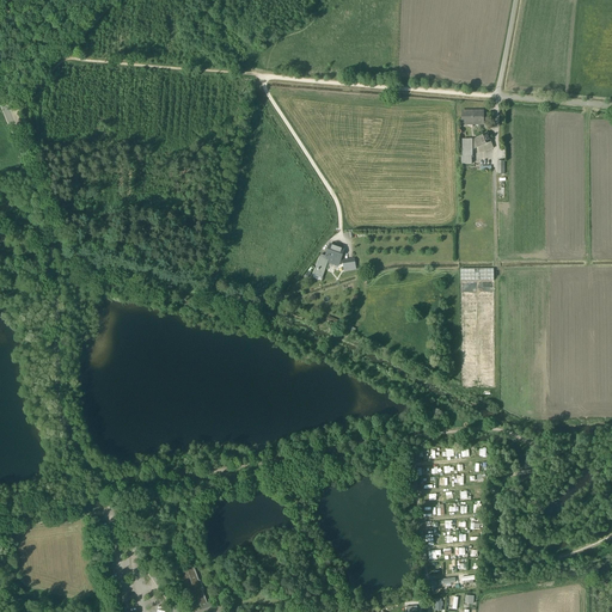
[(463,111),(463,124),(467,124),(467,123),(477,123),(477,124),(483,124),(483,111),(477,111),(467,111),(463,111)]
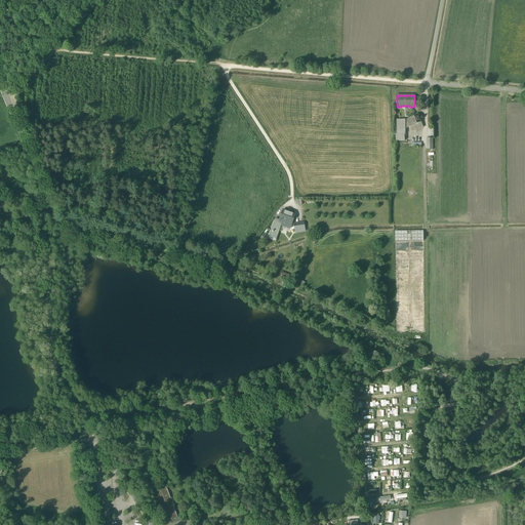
[(407,119),(410,126),(421,122),(418,115),(407,119)]
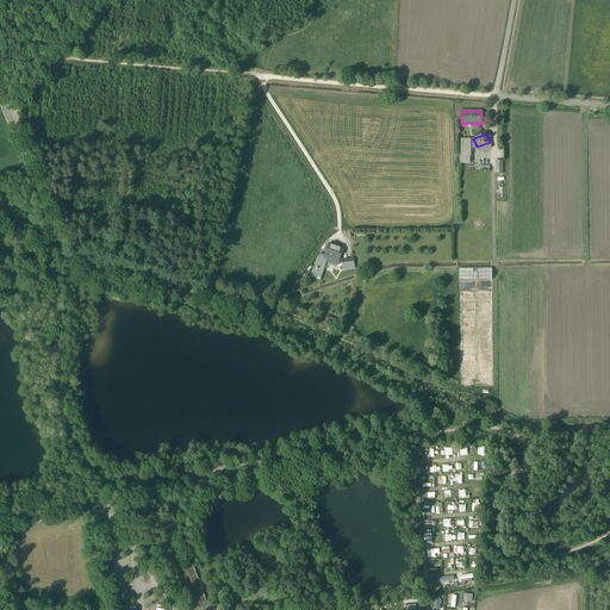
[(461,139),(461,156),(470,156),(471,156),(471,149),(471,139),(461,139)]
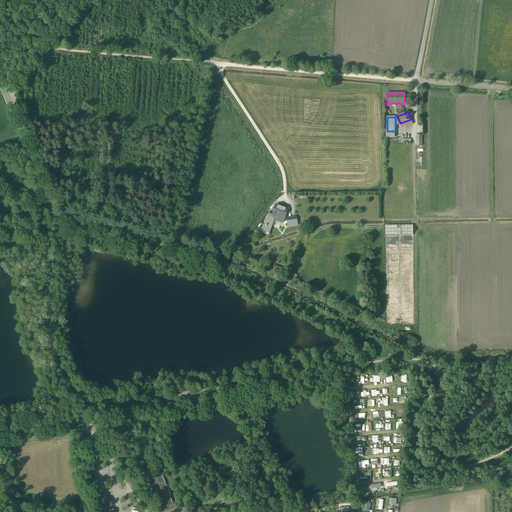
[(276,205),(273,214),(269,213),(263,230),(270,232),(275,219),(283,222),(288,209),(276,205)]
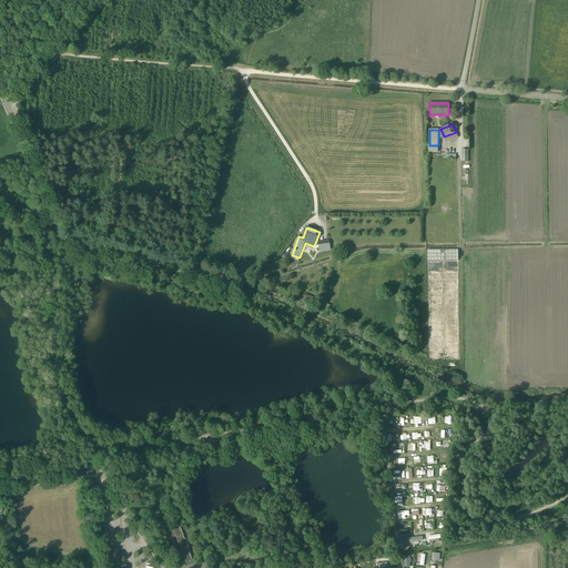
[(318,242),(320,251),(331,250),(330,245),(328,241),(318,242)]
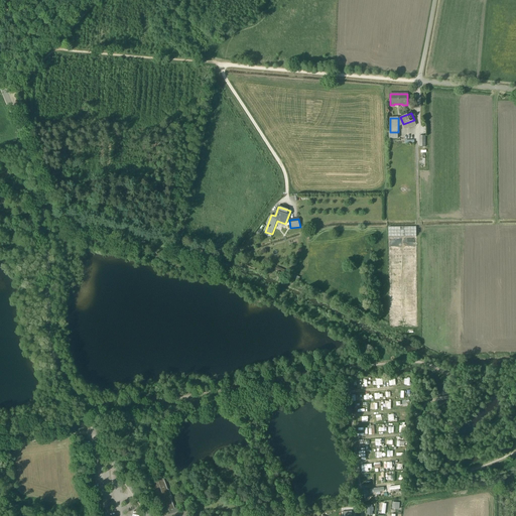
[(389,328),(417,327),(416,227),(388,227),(389,328)]
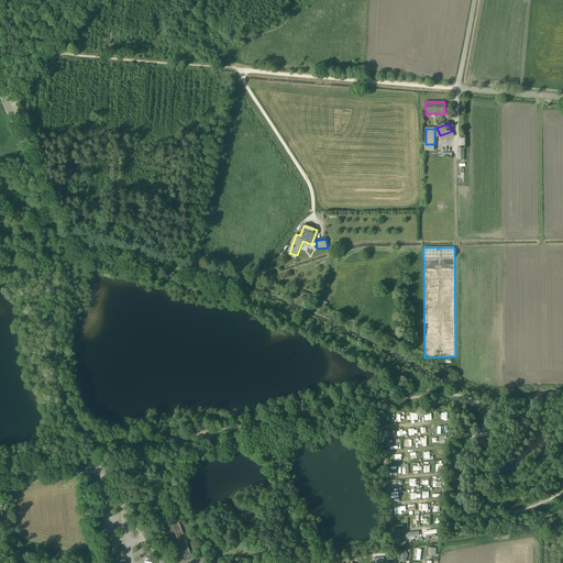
[(165,526),(177,560),(178,560),(189,555),(186,544),(187,543),(184,534),(183,534),(177,521),(165,526)]
